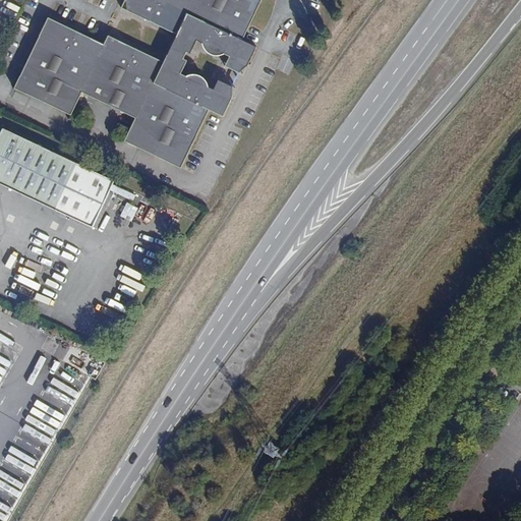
[(262,0),(124,0),(125,0),(120,10),(176,37),(173,44),(185,50),(188,43),(230,63),(227,70),(238,75),(240,71),(243,69),(245,67),(248,66),(256,48),(242,42),(262,0)]
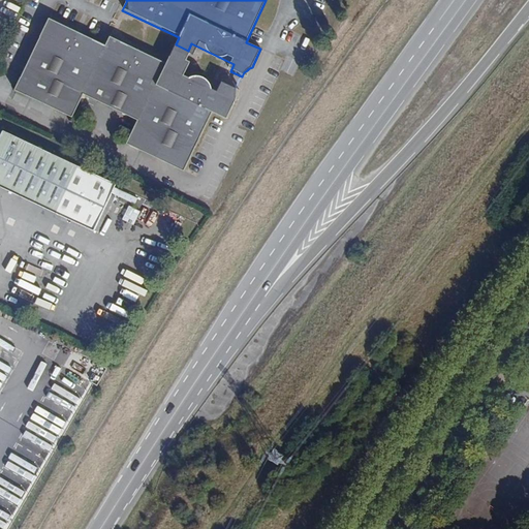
[(105,45),(49,19),(13,91),(25,96),(26,96),(71,118),(83,95),(136,121),(125,144),(183,172),(212,114),(226,120),(235,101),(236,99),(236,97),(236,94),(236,90),(225,84),(221,90),(179,70),(182,63),(169,58),(166,64),(110,37),(105,45)]
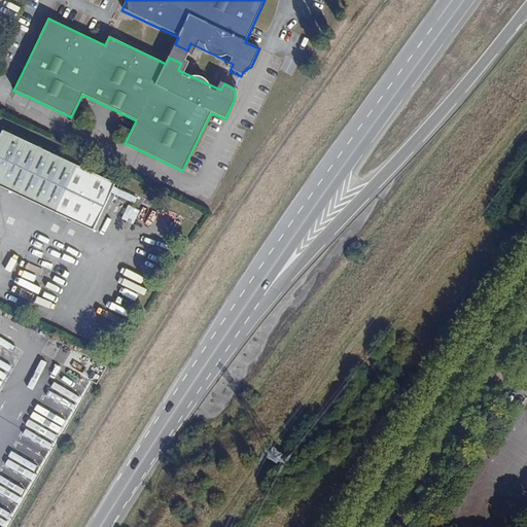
[(115,181),(3,131),(0,136),(0,186),(94,227),(110,191),(113,185),(115,181)]
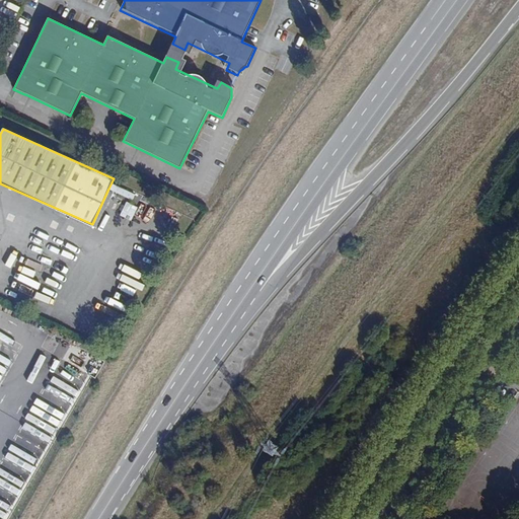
[(133,201),(136,195),(112,182),(108,189),(133,201)]
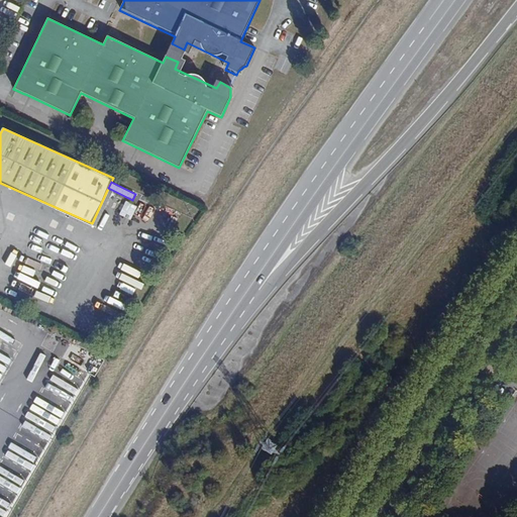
[(137,206),(126,200),(119,214),(130,219),(137,206)]
